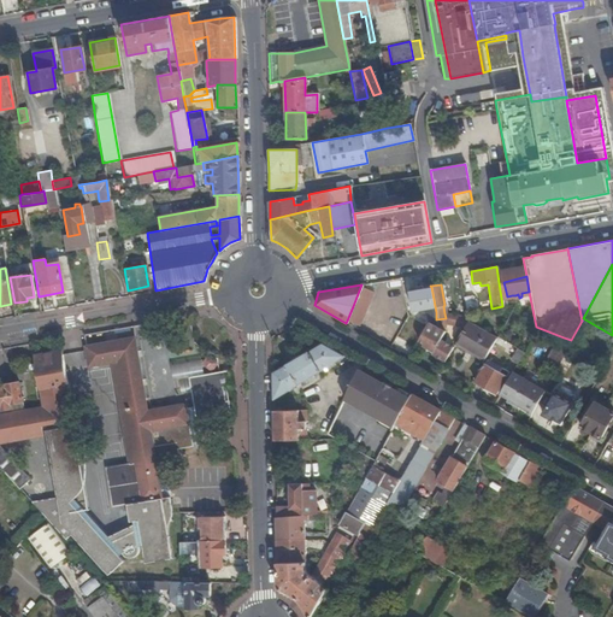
[(436,312),(431,287),(408,292),(411,312),(424,310),(428,309),(428,312),(429,313),(431,315),(436,312)]
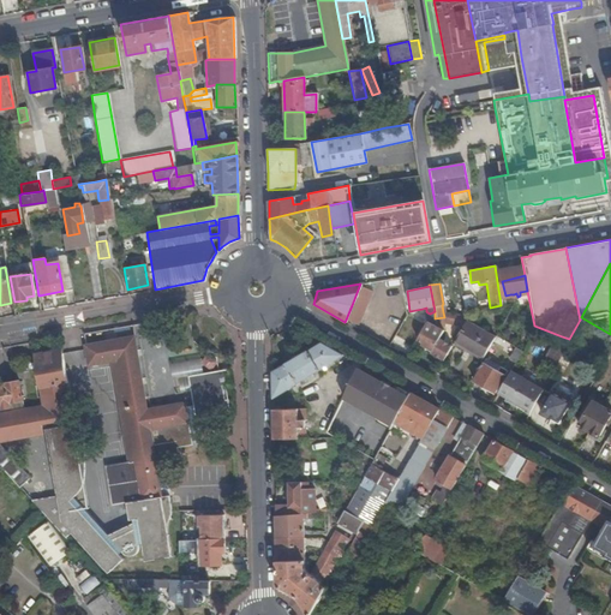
[(461,297),(463,312),(475,311),(474,298),(471,298),(469,294),(461,297)]
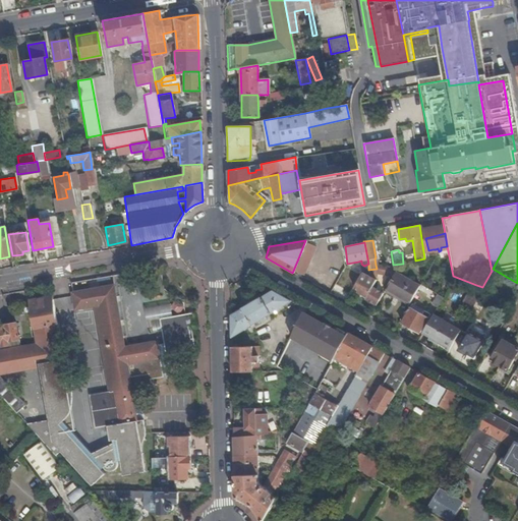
[(423,251),(424,258),(435,256),(433,249),(428,250),(423,251)]
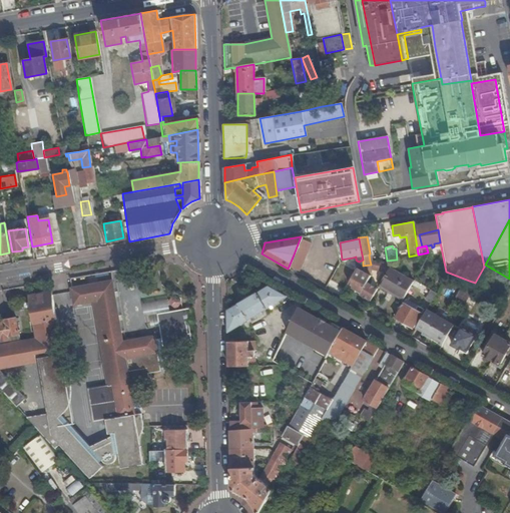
[(294,254),(289,267),(294,269),(299,257),(294,254)]
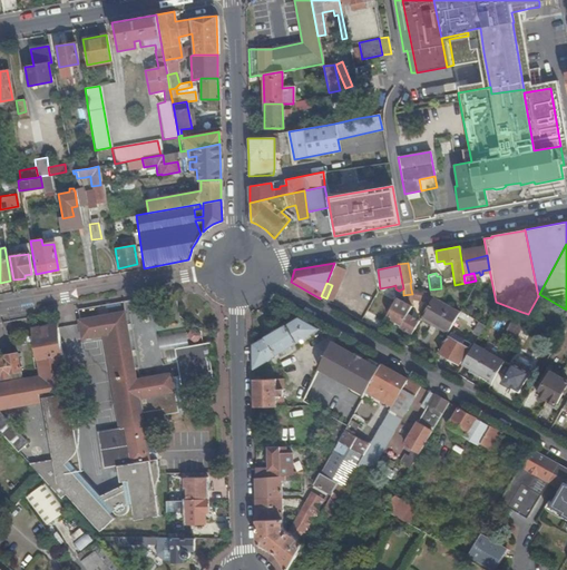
[(375,292),(374,286),(369,286),(364,295),(367,296),(365,300),(370,302),(375,292)]
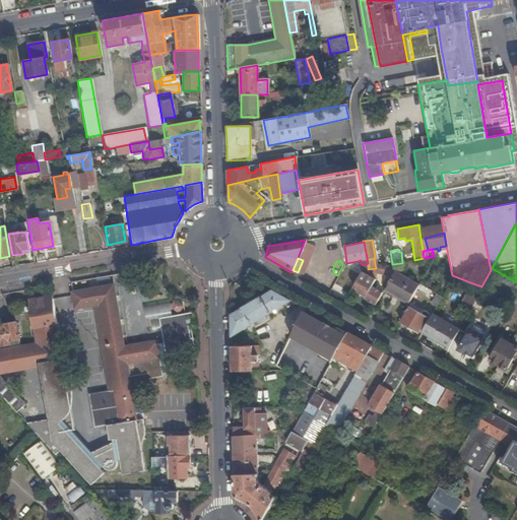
[(361,271),(351,287),(357,289),(356,290),(365,296),(363,298),(375,304),(383,288),(383,287),(373,281),(374,279),(375,273),(376,268),(368,269),(368,263),(364,265),(365,273),(361,271)]
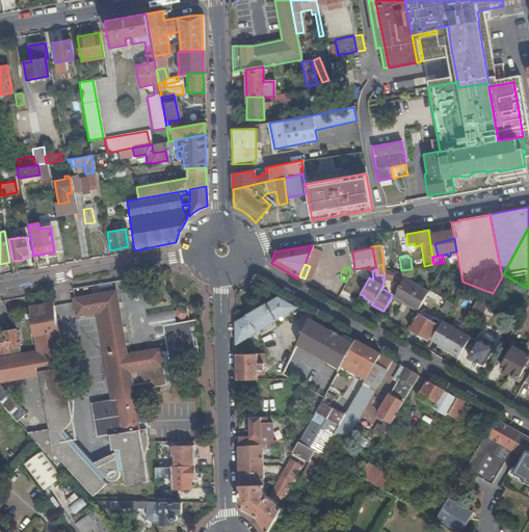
[(392,294),(392,295),(417,310),(427,292),(401,277),(399,283),(392,294)]
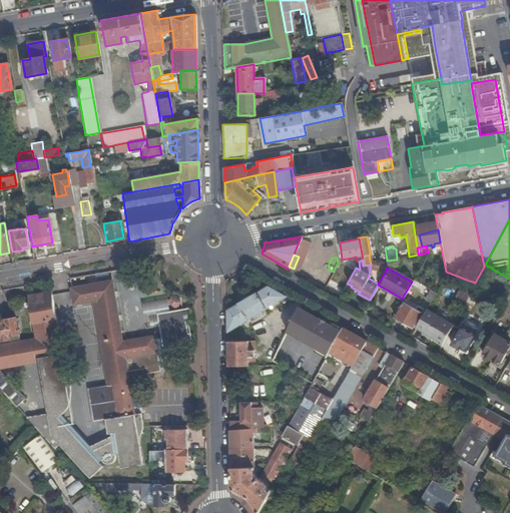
[(318,269),(311,281),(323,289),(330,276),(318,269)]
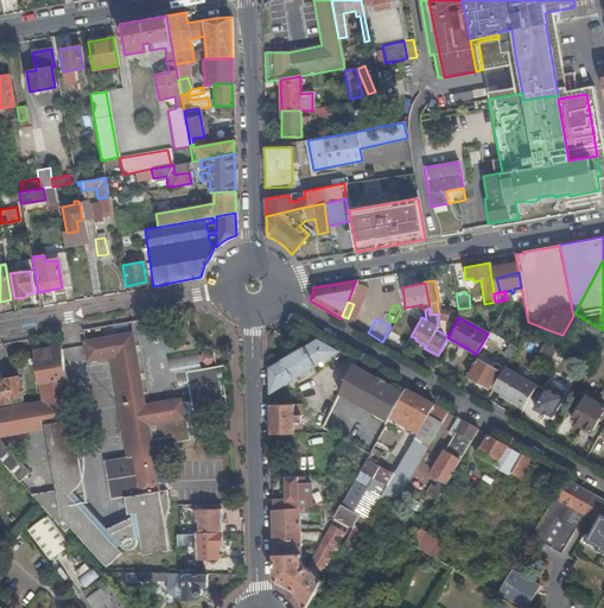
[(127,506),(160,505),(153,463),(179,460),(177,448),(189,445),(188,439),(184,419),(221,413),(218,401),(218,400),(226,399),(224,399),(221,375),(215,377),(178,382),(180,399),(144,405),(131,334),(83,341),(83,346),(86,361),(108,358),(125,457),(102,461),(109,499),(125,496),(127,506)]
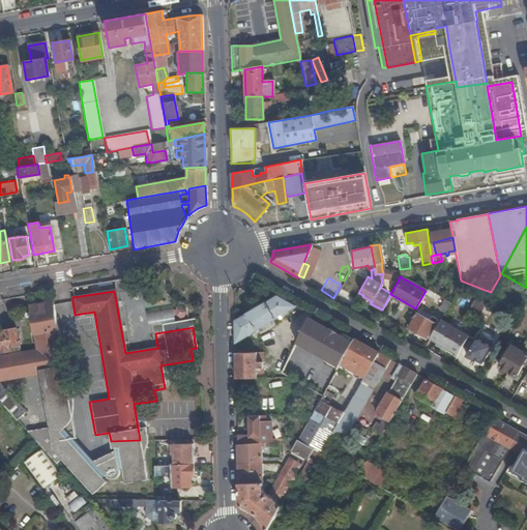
[(234,320),(234,343),(294,305),(275,295),(234,320)]
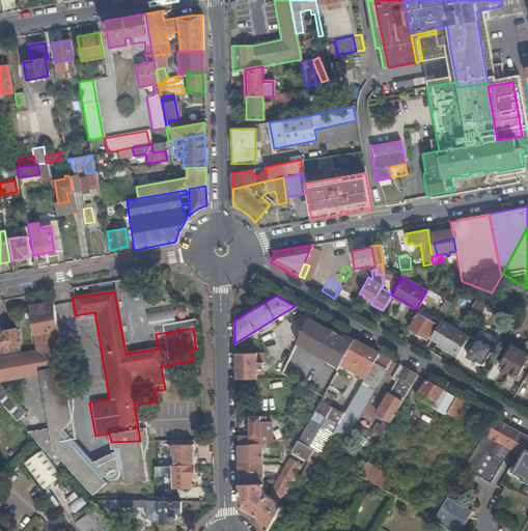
[(470,306),(480,313),(485,306),(475,299),(470,306)]
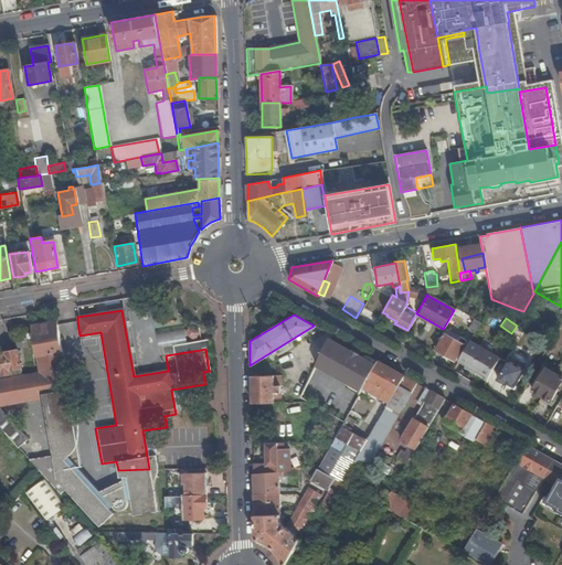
[(478,322),(474,319),(469,327),(474,330),(478,322)]
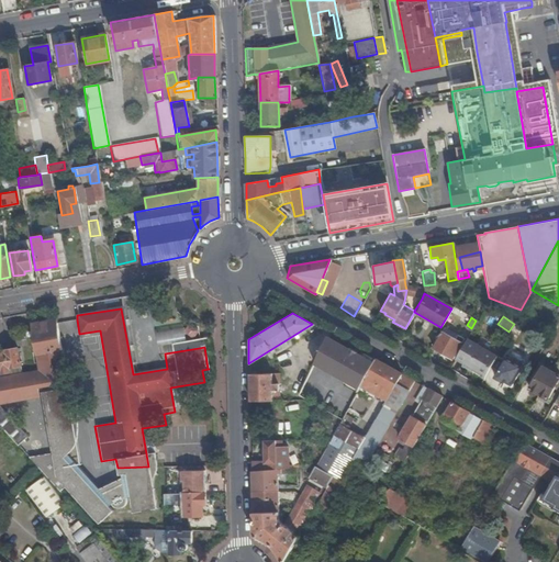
[(26,456),(40,471),(76,469),(69,462),(70,462),(71,461),(73,460),(74,459),(75,458),(76,457),(78,454),(78,453),(79,451),(79,450),(80,448),(80,446),(80,444),(80,442),(80,440),(80,438),(71,388),(66,389),(55,324),(55,319),(30,324),(38,371),(25,373),(0,378),(0,403),(37,396),(35,388),(41,386),(52,452),(26,456)]
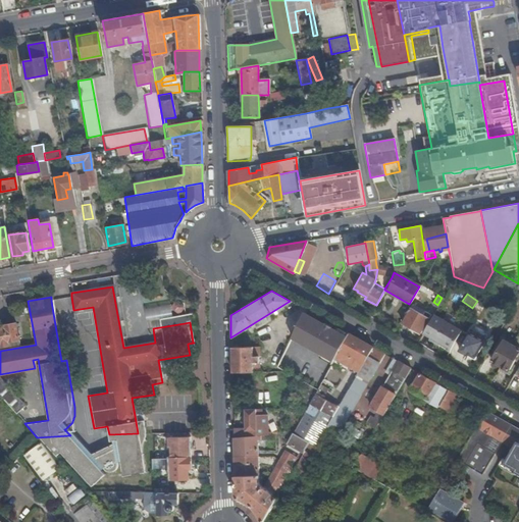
[(410,307),(401,322),(419,332),(428,316),(425,314),(424,316),(410,307)]
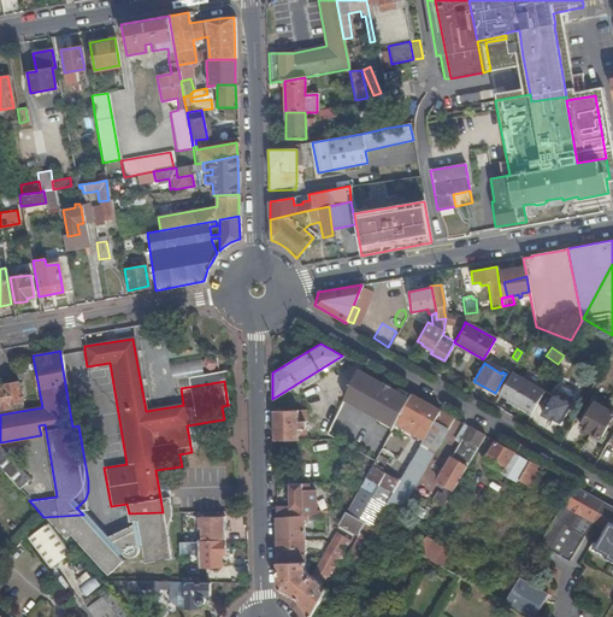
[(357,368),(345,394),(394,423),(399,415),(408,398),(357,368)]
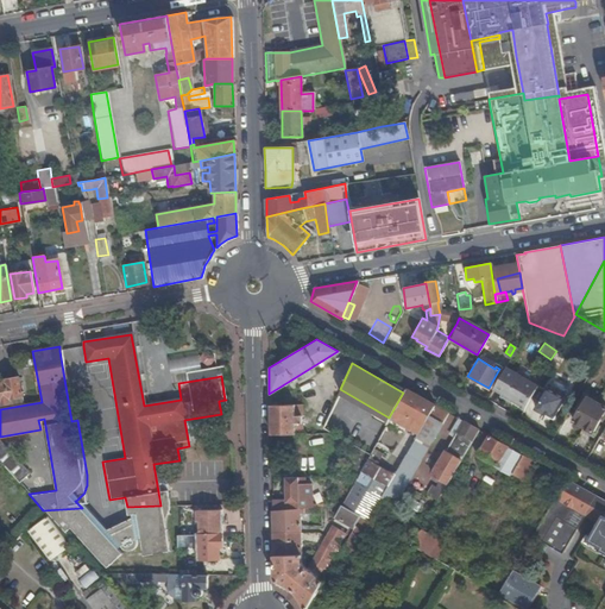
[(504,366),(491,389),(500,393),(499,396),(508,401),(509,399),(524,407),(536,384),(504,366)]
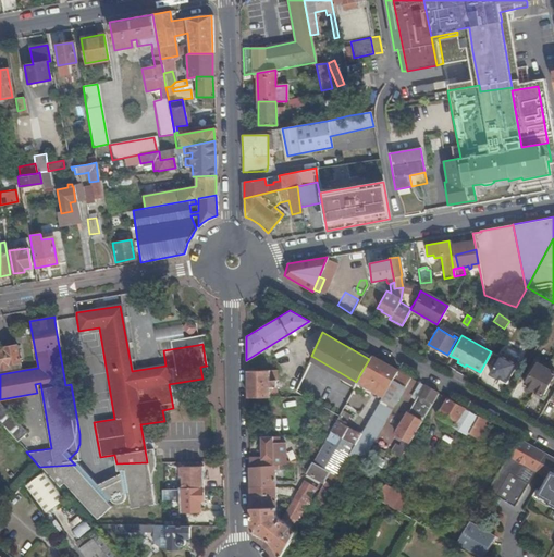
[(15,345),(3,348),(3,350),(0,350),(0,367),(1,370),(8,369),(8,364),(19,362),(15,345)]
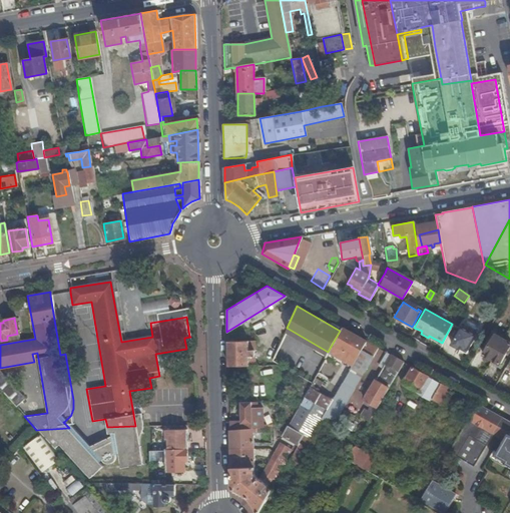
[(460,326),(449,344),(458,349),(460,346),(466,350),(475,335),(460,326)]
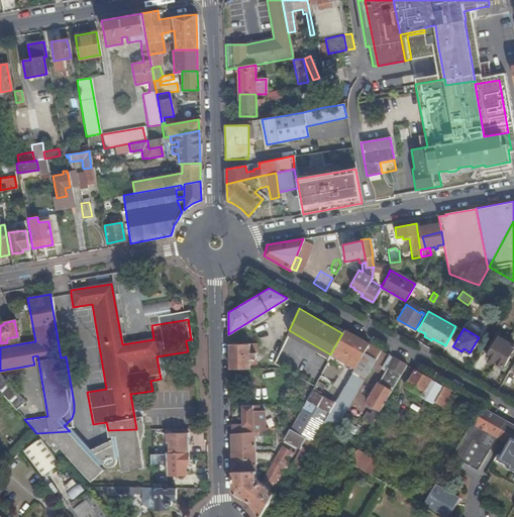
[(369,343),(344,330),(342,333),(334,347),(341,351),(339,354),(342,355),(340,359),(354,368),(369,343)]
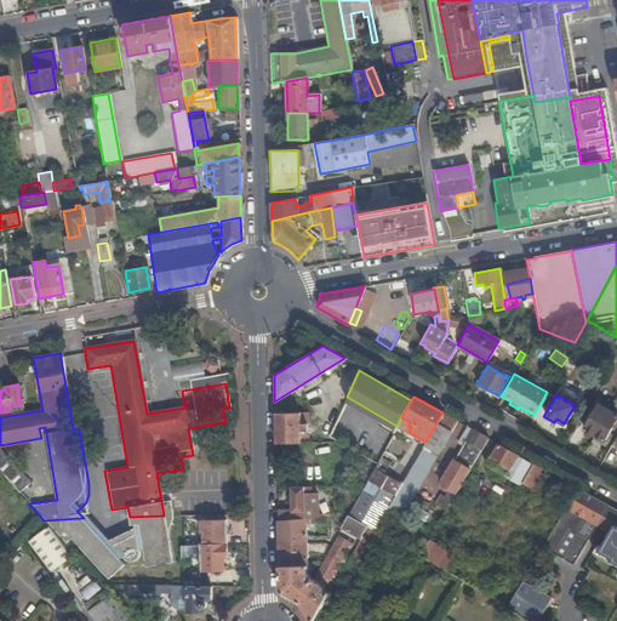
[(314,398),(306,403),(314,416),(323,410),(314,398)]
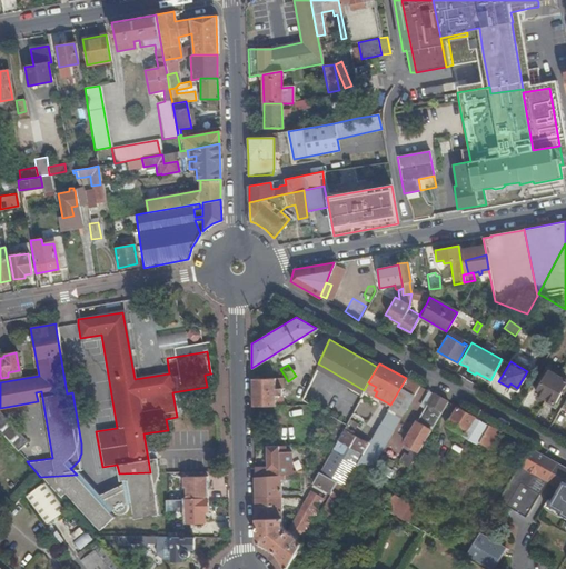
[(544,399),(558,373),(555,371),(553,373),(547,370),(534,393),(544,399)]
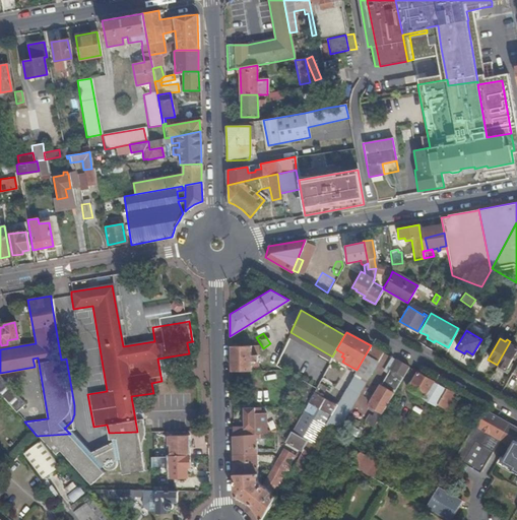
[(512,342),(510,341),(497,365),(505,369),(511,358),(513,360),(515,356),(512,355),(516,348),(511,345),(512,342)]
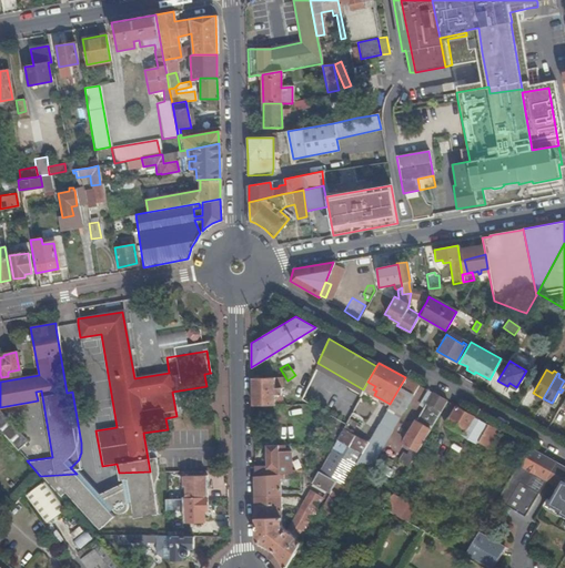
[(251,377),(252,406),(274,405),(274,401),(281,401),(280,382),(273,382),(274,377),(251,377)]
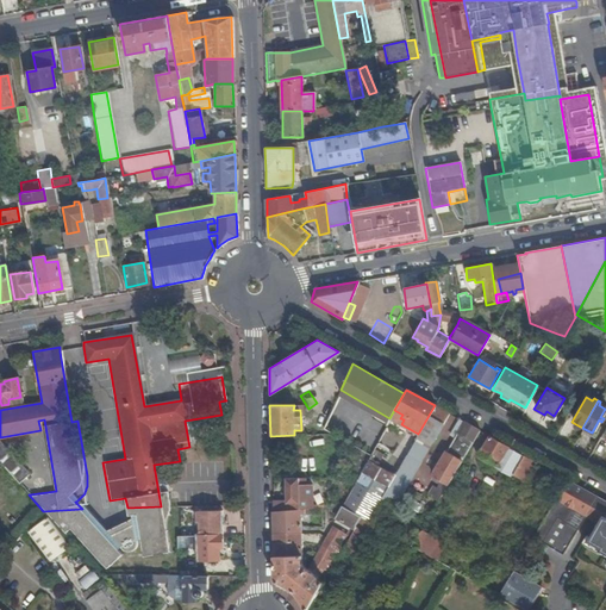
[(448,414),(435,405),(418,434),(406,454),(394,475),(407,483),(448,414)]
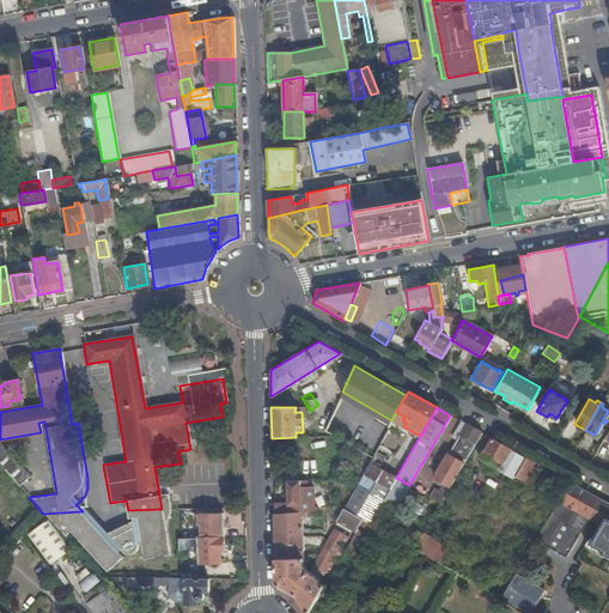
[(434,489),(430,497),(439,503),(449,486),(481,432),(461,422),(452,437),(456,439),(433,478),(434,478),(432,481),(440,486),(438,491),(434,489)]
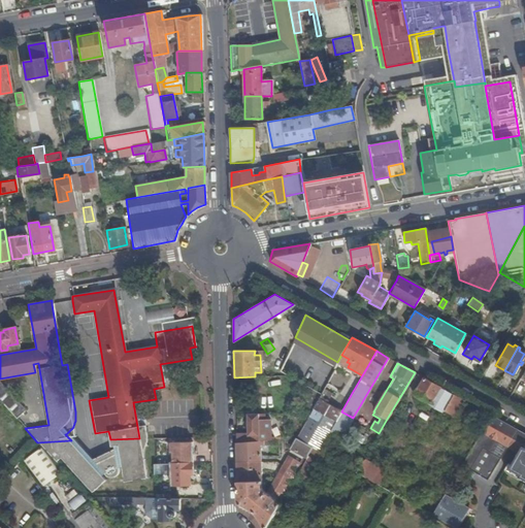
[(331,373),(328,380),(338,386),(342,380),(331,373)]
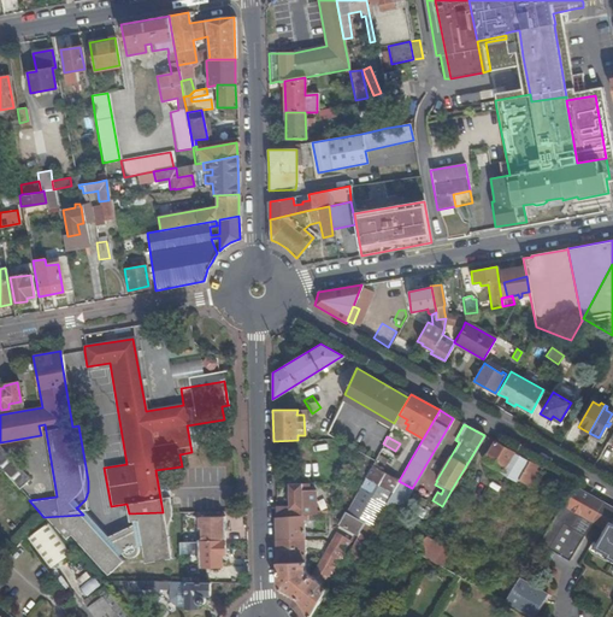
[(529,486),(540,466),(494,441),(484,459),(499,469),(502,470),(502,469),(518,479),(517,480),(529,486)]
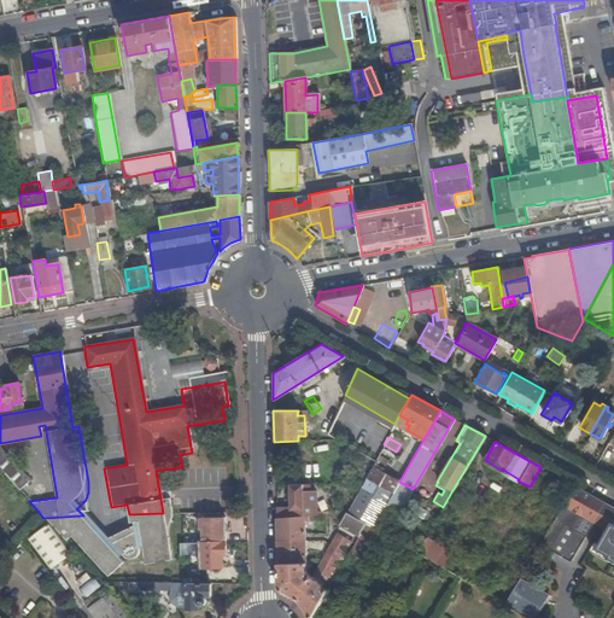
[(384,444),(374,461),(358,490),(345,513),(363,523),(372,529),(386,505),(399,482),(411,460),(396,452),(384,444)]
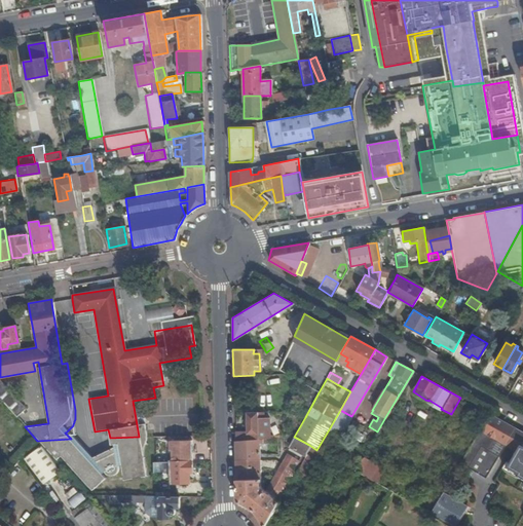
[(424,437),(441,409),(442,408),(428,400),(428,401),(425,400),(409,427),(424,437)]
